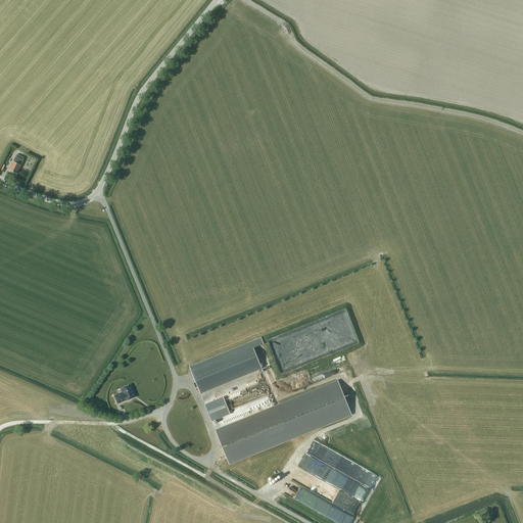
[(20,165),(25,158),(17,154),(13,161),(9,171),(16,174),(20,165)]
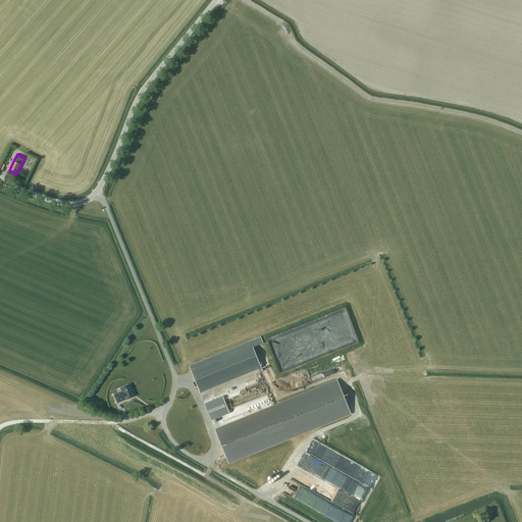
[(200,393),(261,368),(251,343),(190,367),(200,393)]
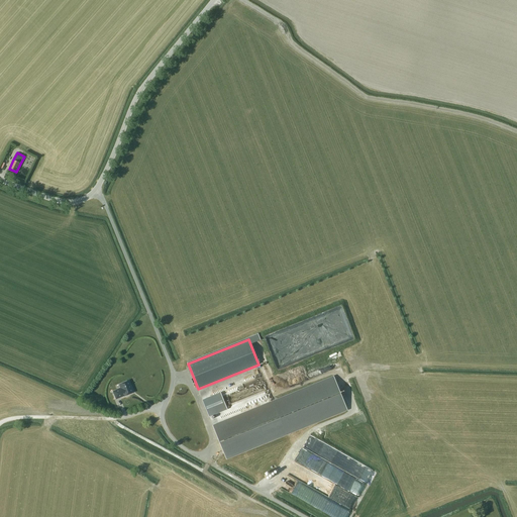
[(226,458),(347,409),(334,377),(213,426),(226,458)]
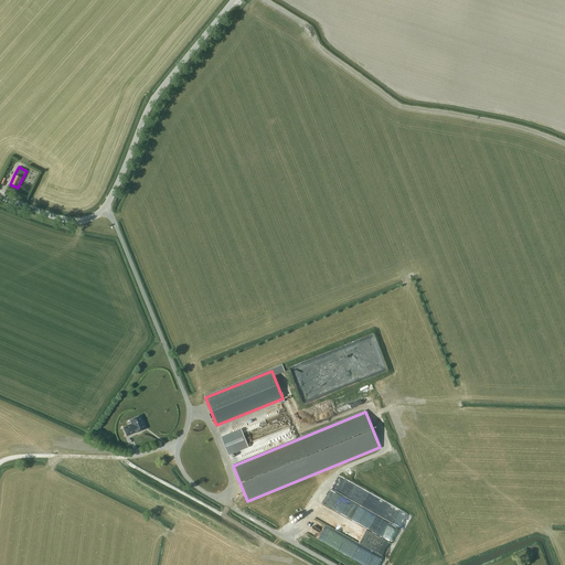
[(136,433),(137,433),(146,429),(144,424),(142,422),(142,420),(141,416),(131,420),(132,424),(124,428),(127,436),(136,433)]
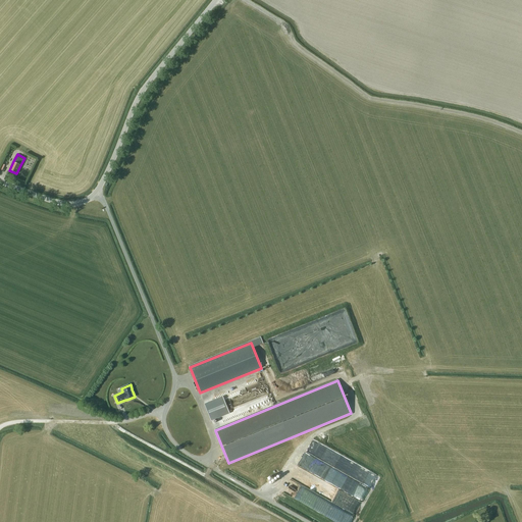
[(215,419),(217,418),(229,413),(223,397),(205,405),(211,420),(213,419),(214,420),(213,421),(214,422),(215,423),(216,422),(216,421),(216,420),(215,420),(215,419)]
